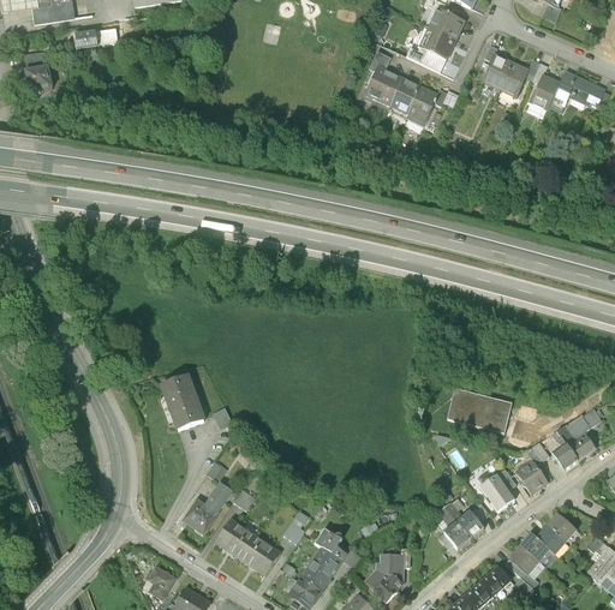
[(39,7),(37,0),(0,0),(3,12),(21,10),(39,7)]
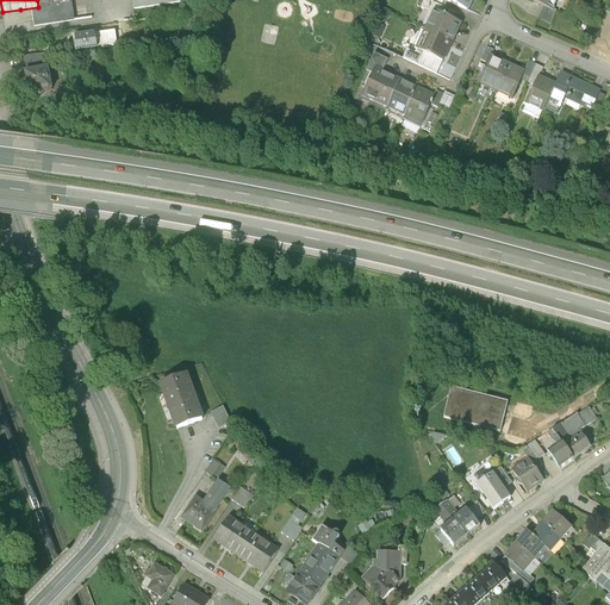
[(35,0),(36,6),(32,6),(35,23),(73,17),(70,0),(35,0)]
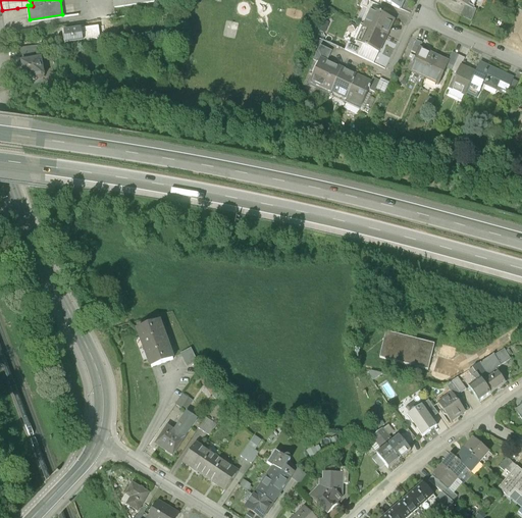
[(361,0),(360,3),(369,7),(370,5),(381,10),(383,5),(380,4),(381,0),(361,0)]
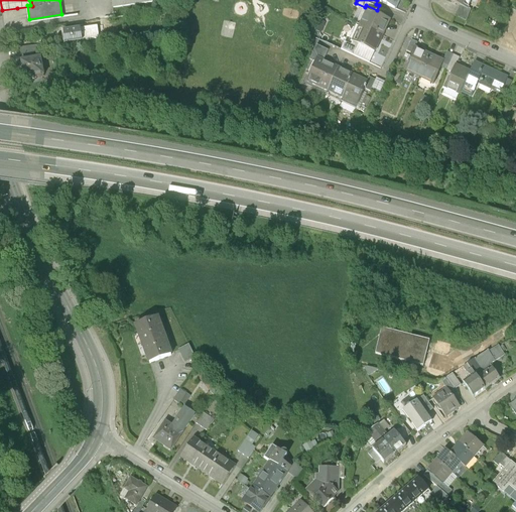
[(358,22),(383,33),(390,16),(377,10),(366,5),(365,7),(358,22)]
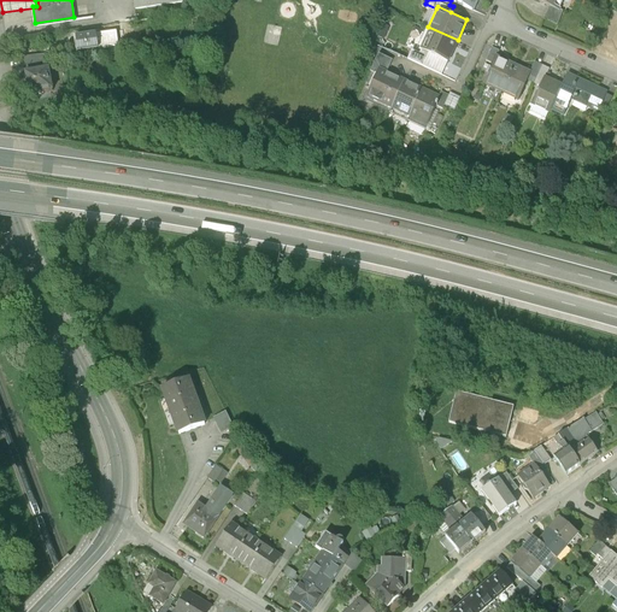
[(76,34),(78,47),(122,41),(119,27),(88,31),(88,28),(78,30),(80,33),(76,34)]
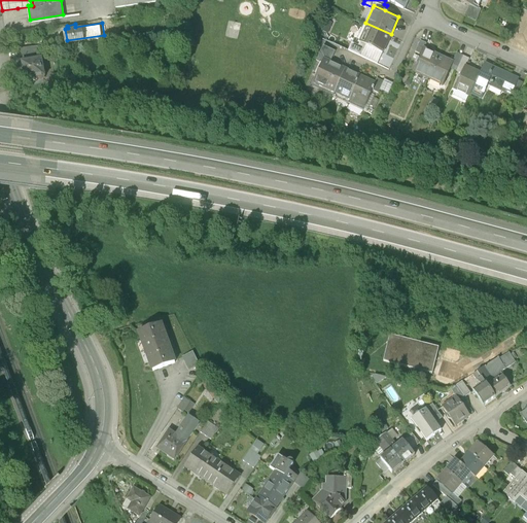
[(366,42),(384,50),(391,34),(365,23),(358,39),(366,42)]
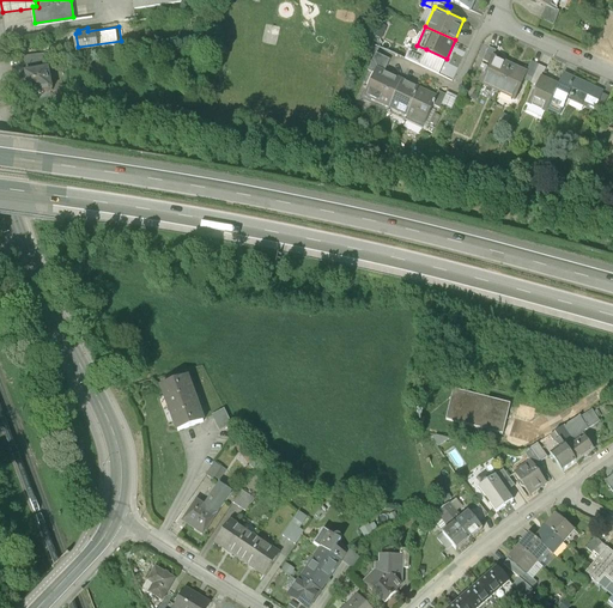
[(419,64),(426,49),(417,46),(410,42),(404,56),(419,64)]
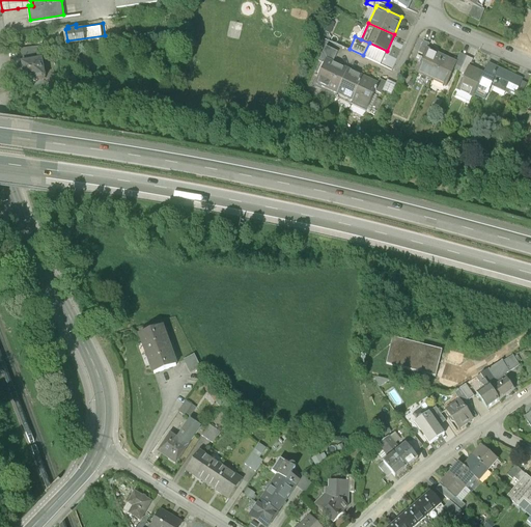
[(418,49),(424,52),(427,45),(429,40),(423,38),(418,49)]
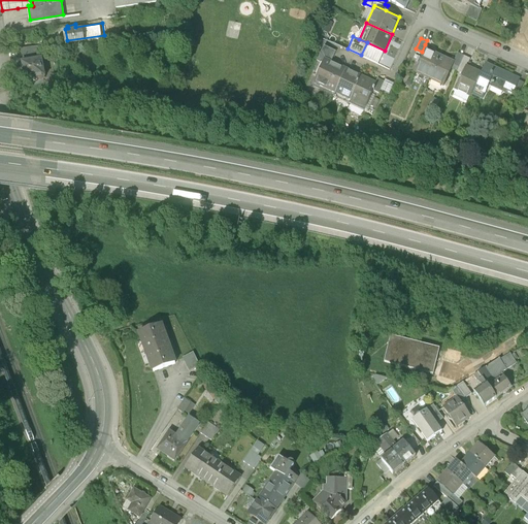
[(323,56),(331,59),(335,50),(323,43),(317,58),(321,61),(323,56)]
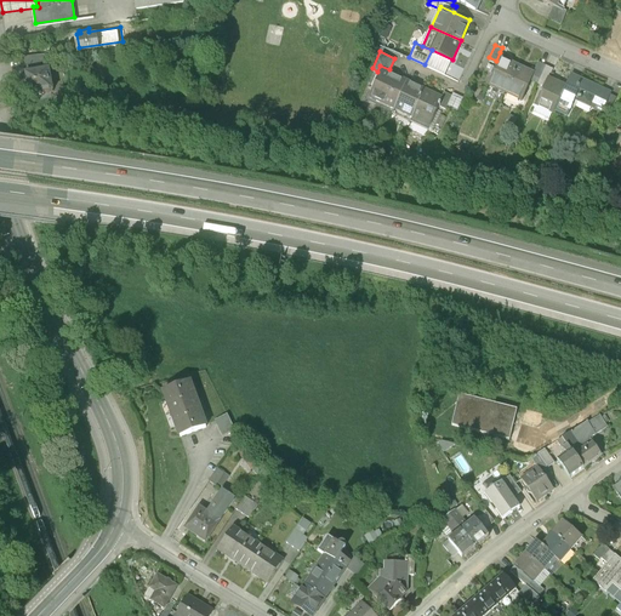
[(517,61),(500,52),(496,61),(486,83),(503,90),(517,61)]
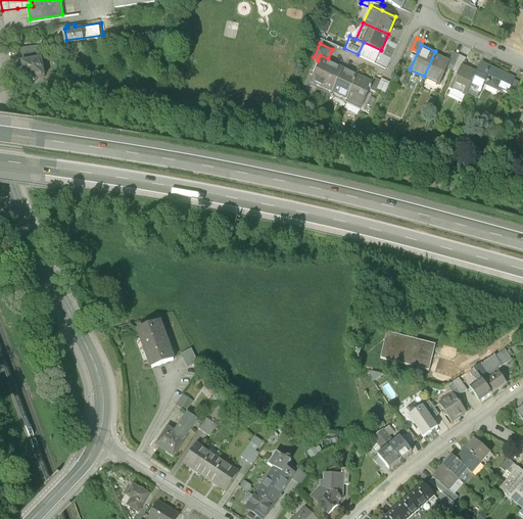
[(446,64),(458,69),(461,61),(464,55),(454,50),(450,57),(446,64)]
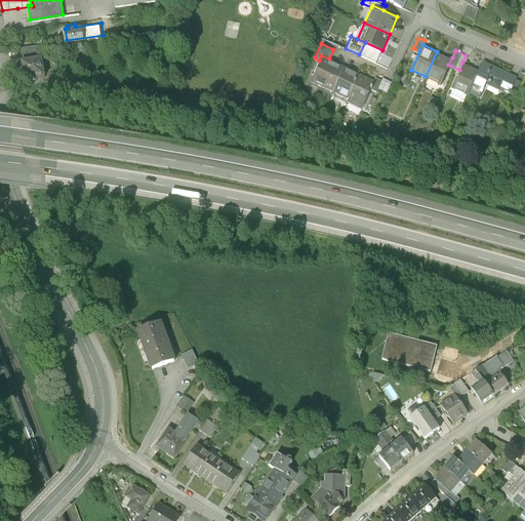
[(452,57),(437,51),(426,76),(440,83),(448,65),(452,57)]
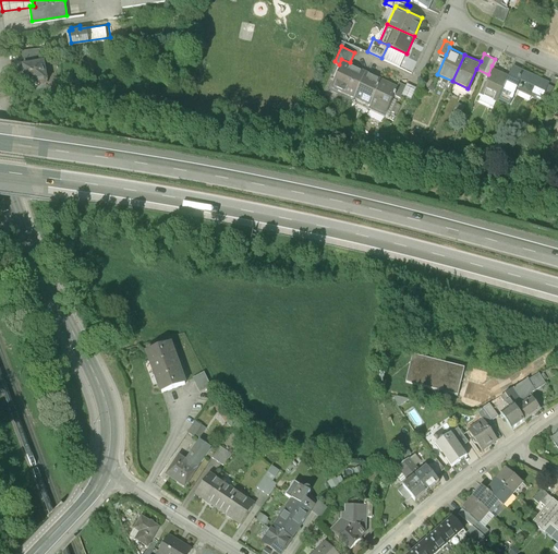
[(44,59),(23,62),(26,81),(47,79),(44,59)]
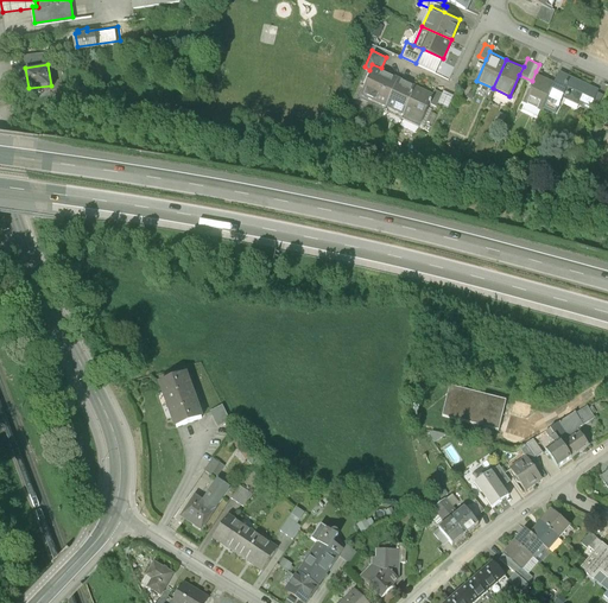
[(369,70),(359,94),(385,105),(398,76),(381,68),(372,64),(369,70)]
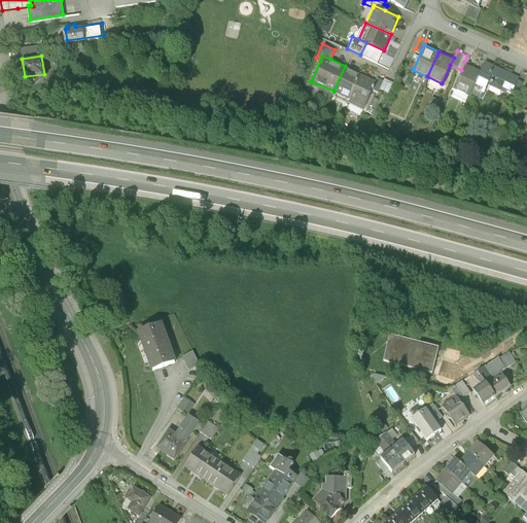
[(480,69),(470,89),(482,95),(488,82),(511,93),(513,89),(519,75),(485,59),(480,69)]
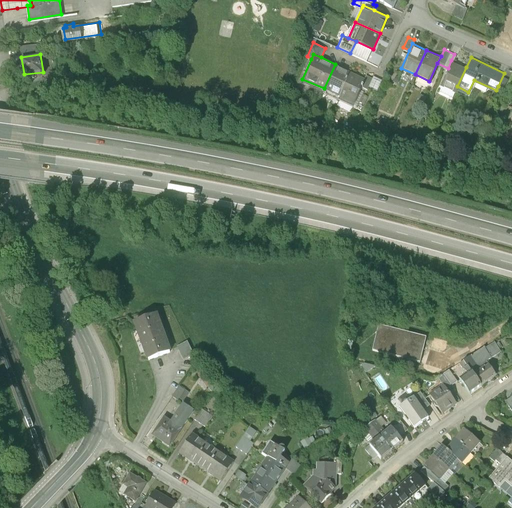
[(440,85),(455,91),(457,86),(466,67),(451,60),(448,68),(440,85)]
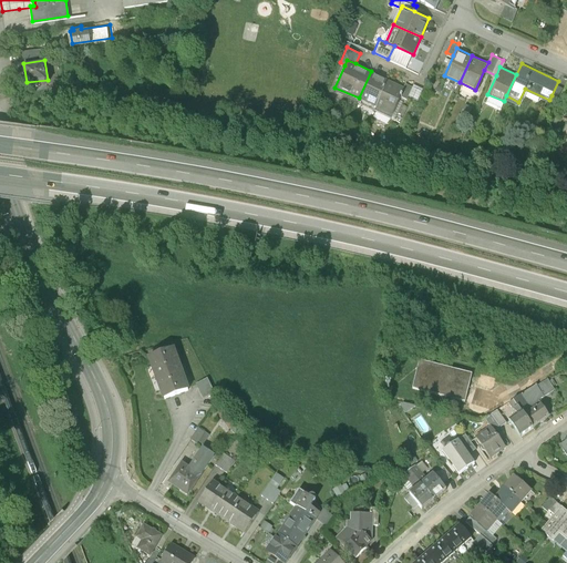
[(388,78),(371,71),(359,98),(375,105),(388,78)]
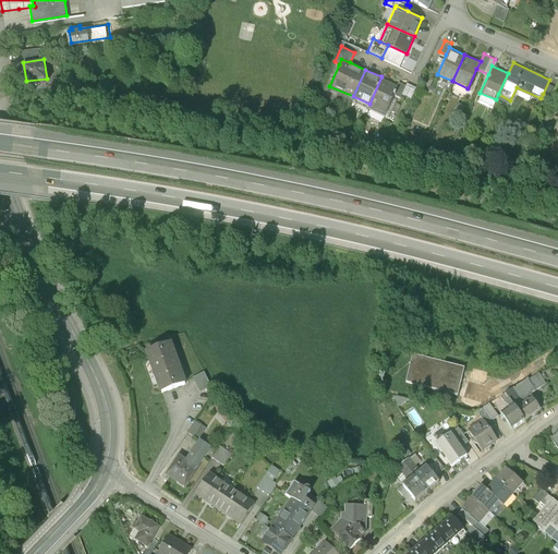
[(397,84),(381,76),(370,104),(385,110),(393,93),(397,84)]
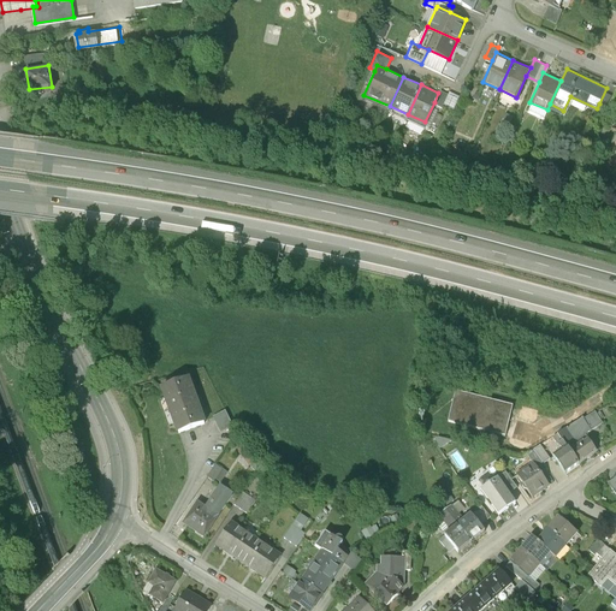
[(440,88),(438,93),(434,102),(442,106),(448,92),(440,88)]
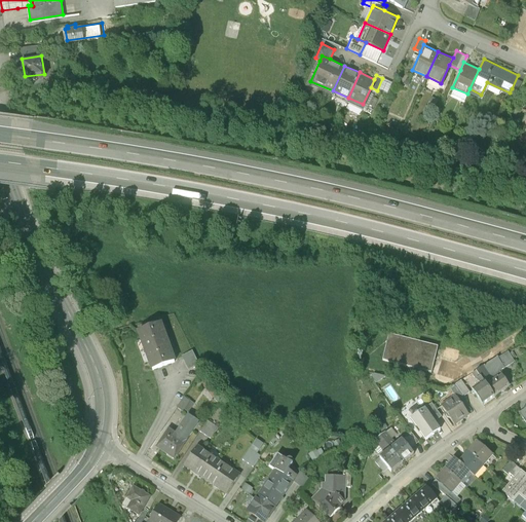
[(524,77),(518,75),(512,88),(518,91),(524,77)]
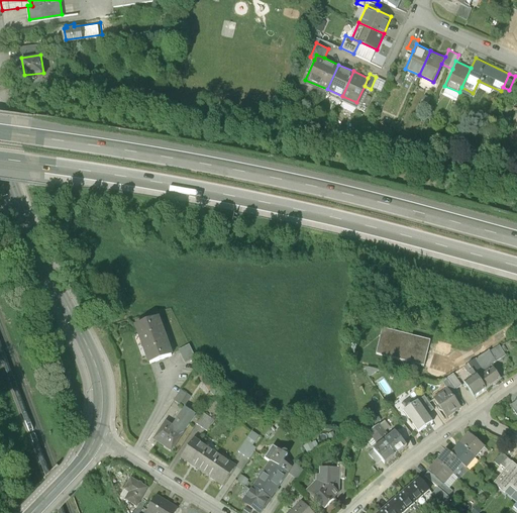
[(157,315),(135,323),(149,360),(171,351),(157,315)]
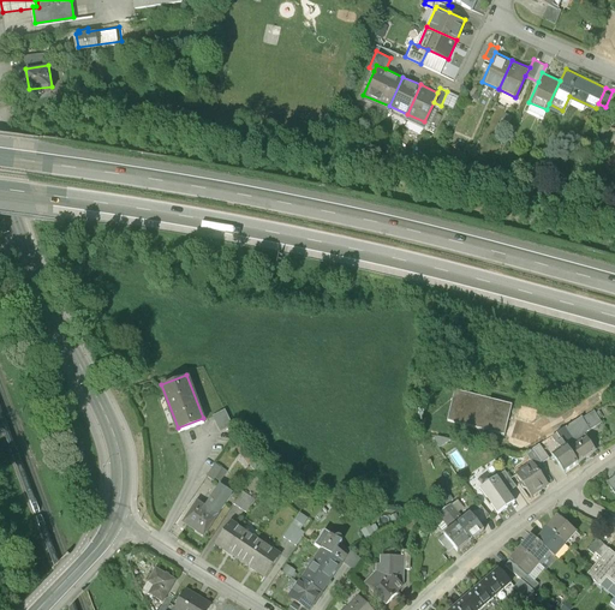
[(518,399),(461,386),(454,414),(511,429),(518,399)]
